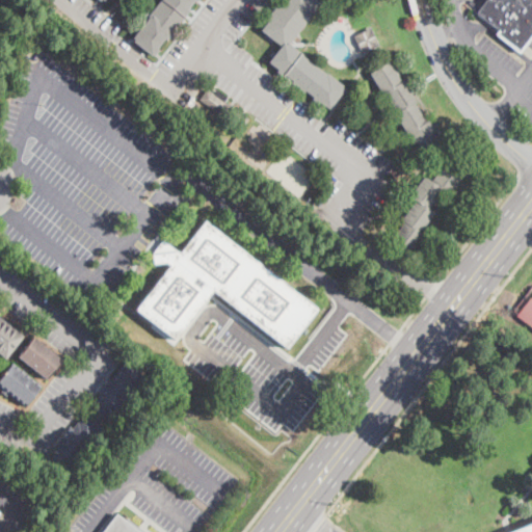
[(196,0),(195,1),(194,0),(187,8),(190,10),(179,25),(177,23),(170,31),(173,32),(167,40),(165,37),(157,48),(159,50),(155,54),(153,53),(151,55),(133,41),(134,40),(148,21),(145,19),(160,0),(196,0)]
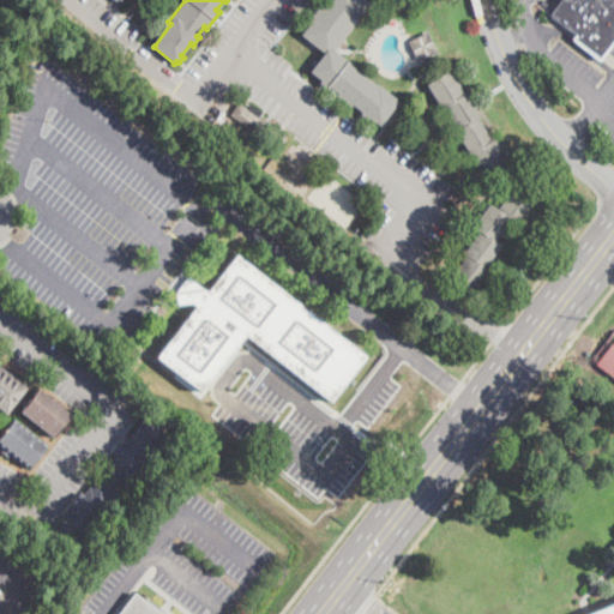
[(368,6),(345,36),(333,50),(349,64),(349,65),(375,86),(377,84),(396,98),(395,101),(397,103),(379,126),(369,118),(368,120),(360,114),(361,112),(351,104),(350,106),(336,95),(337,94),(327,86),(326,88),(319,82),(321,80),(309,72),(325,53),(301,35),(309,24),(307,23),(318,7),(320,10),(327,0),(365,0),(367,1),(366,4),(368,6)]
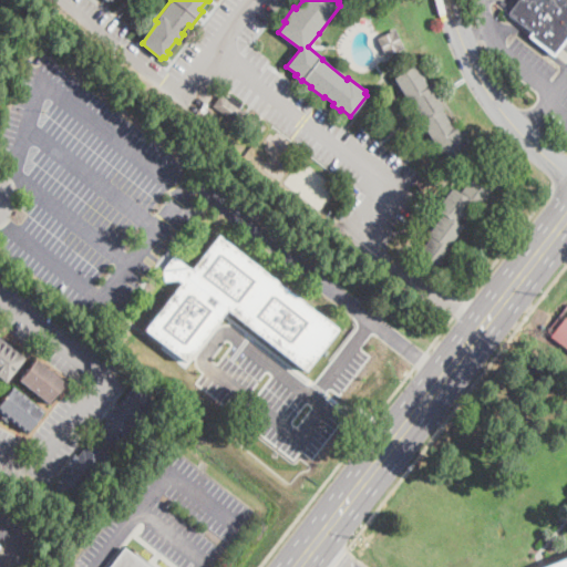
[(566,0),(566,35),(553,54),(529,35),(532,33),(507,13),(516,0),(566,0)]
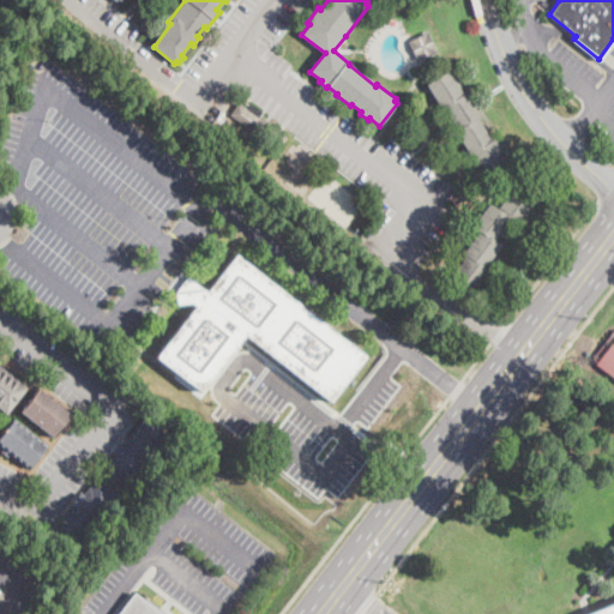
[(420,59),(416,61),(408,41),(427,32),(437,52),(420,59)]
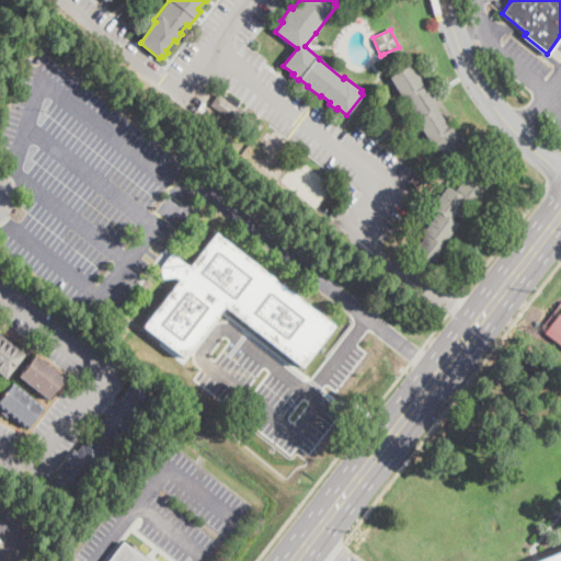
[(416,78),(422,87),(424,84),(438,107),(436,109),(448,128),(450,127),(465,149),(445,162),(432,140),(430,141),(415,119),(418,118),(405,99),(403,100),(389,78),(409,65),(416,78)]
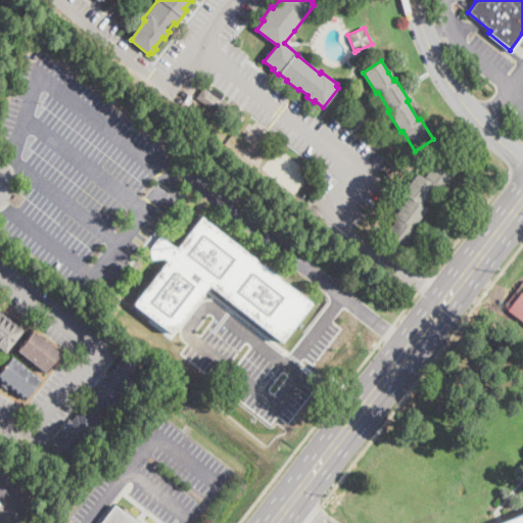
[(203,88),(209,93),(214,88),(224,96),(221,99),(244,116),(237,128),(195,98),(203,88)]
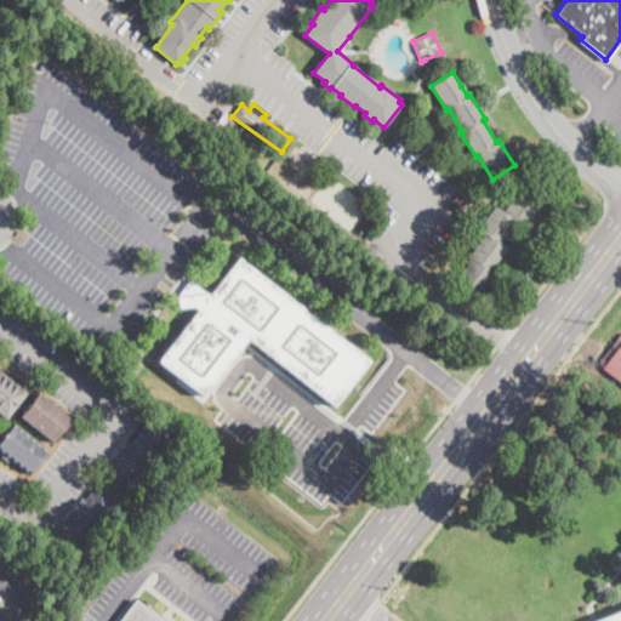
[(540,205),(531,215),(523,227),(514,221),(499,243),(506,249),(490,271),(493,272),(476,295),(456,280),(472,258),(468,256),(484,234),(478,229),(482,223),(495,206),(502,211),(519,189),(540,205)]
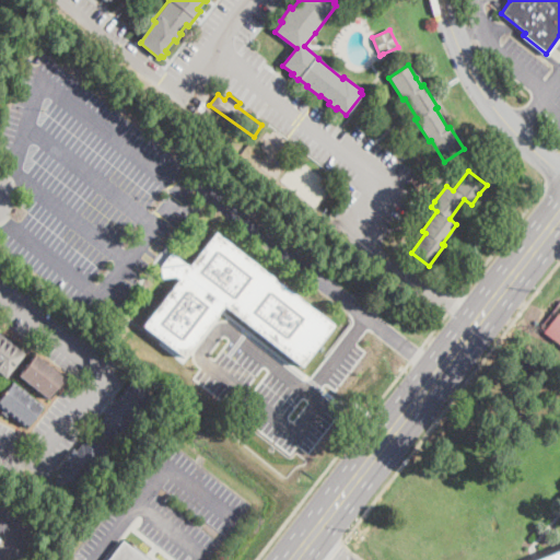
[(214,231),(333,324),(301,365),(222,303),(182,356),(142,324),(178,279),(173,275),(160,277),(159,266),(171,252),(189,265),(214,231)]
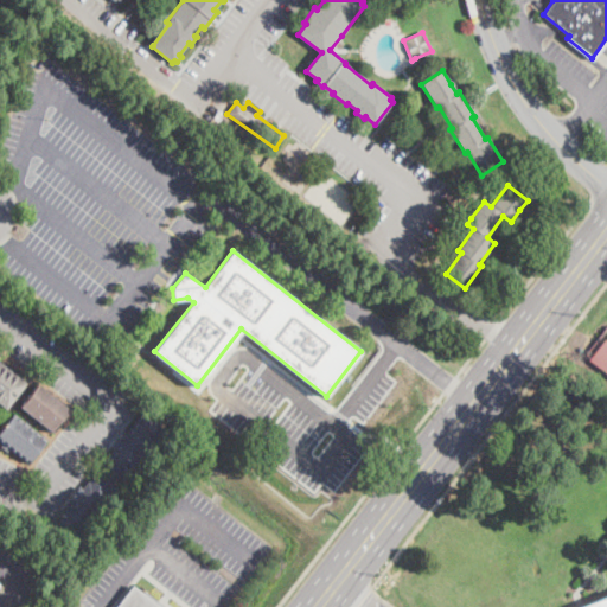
[(606,374),(588,359),(604,339),(606,340),(606,374)]
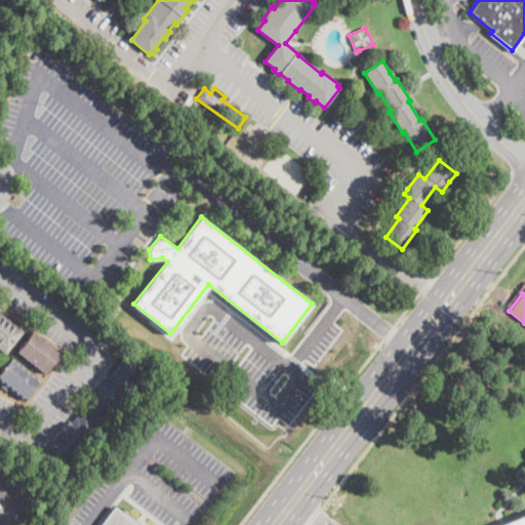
[(0,314),(23,331),(5,354),(0,349),(0,314)]
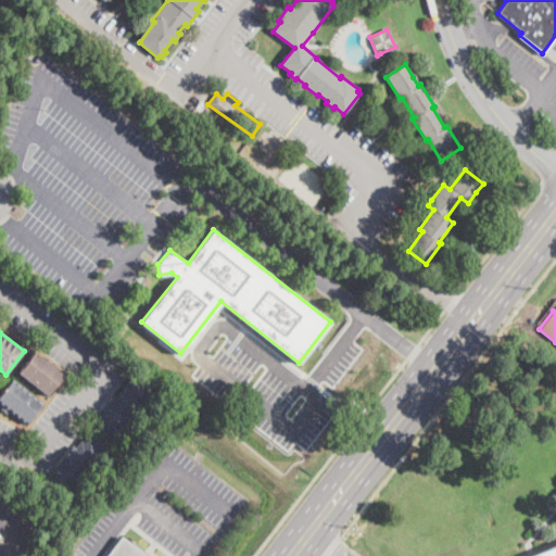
[(64,376),(48,396),(19,373),(34,352),(64,376)]
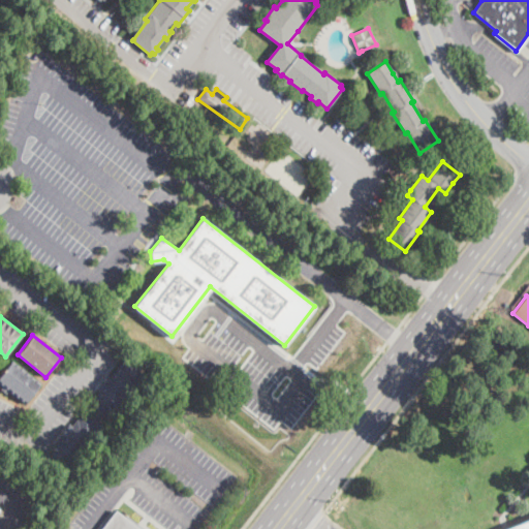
[(38,385),(26,402),(0,381),(0,375),(9,363),(38,385)]
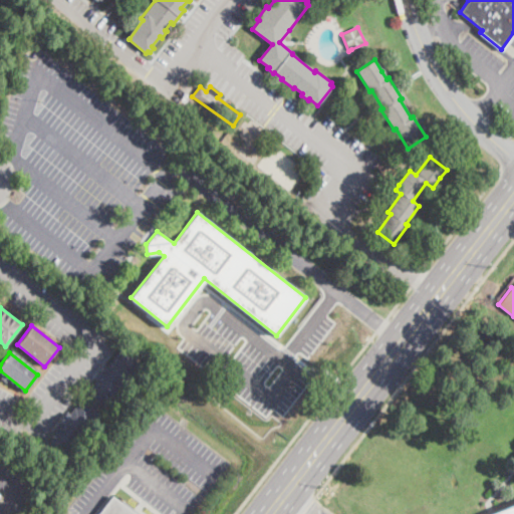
[(88,408),(90,409),(97,414),(63,459),(45,446),(57,431),(54,429),(67,412),(70,414),(75,408),(76,408),(81,402),(88,408)]
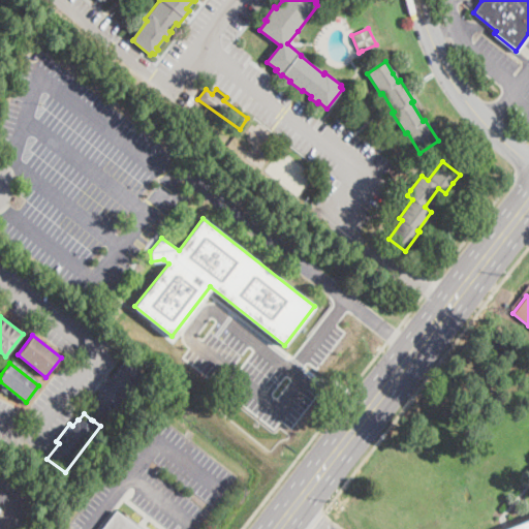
[(137,528),(101,528),(116,511),(137,528)]
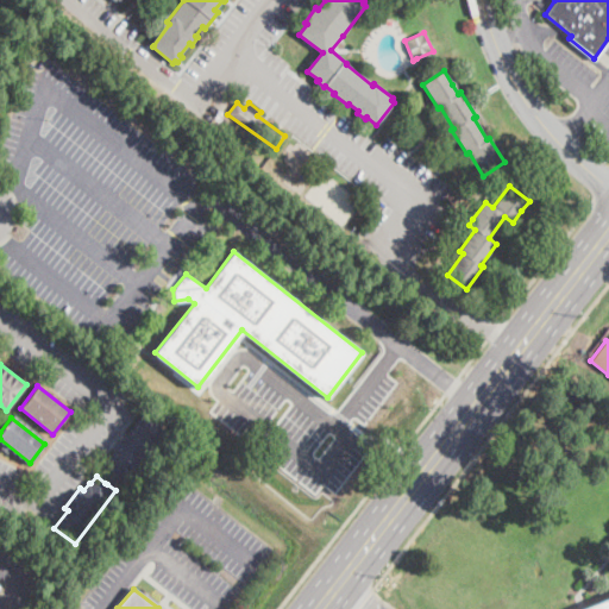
[(577,608),(608,596),(608,608),(577,608)]
